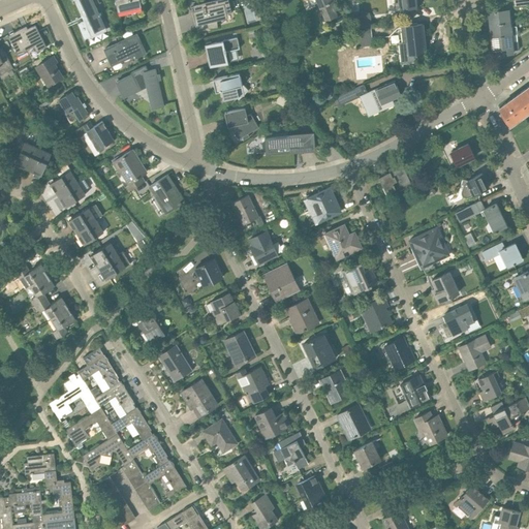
[(92,37),(106,31),(95,5),(100,3),(98,0),(74,0),(87,27),(81,29),(85,39),(91,36),(92,37)]
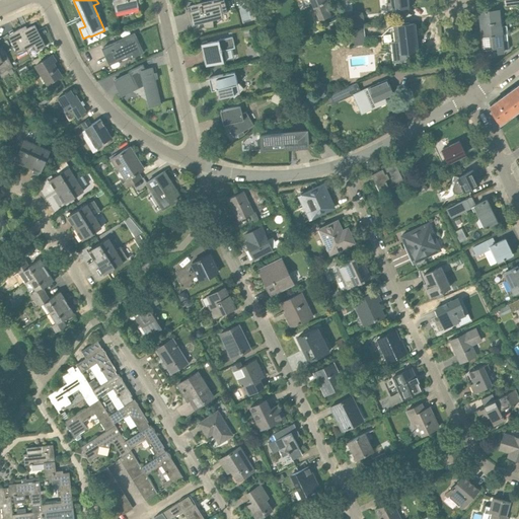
[(114,0),(117,12),(124,10),(126,16),(137,13),(136,7),(139,6),(137,0),(114,0)]
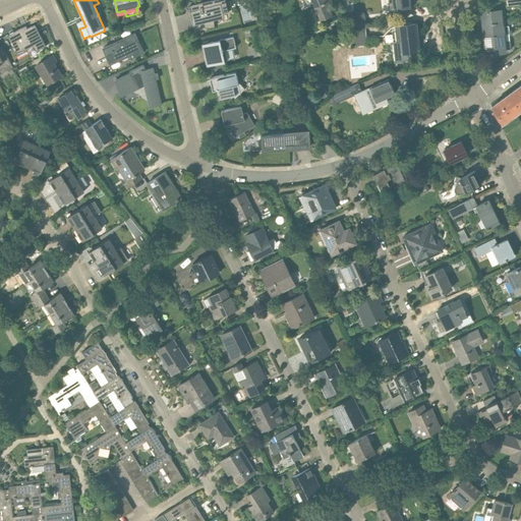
[(231,21),(229,11),(226,0),(209,0),(186,6),(187,11),(190,10),(193,24),(201,23),(203,29),(206,27),(206,29),(215,27),(215,25),(231,21)]
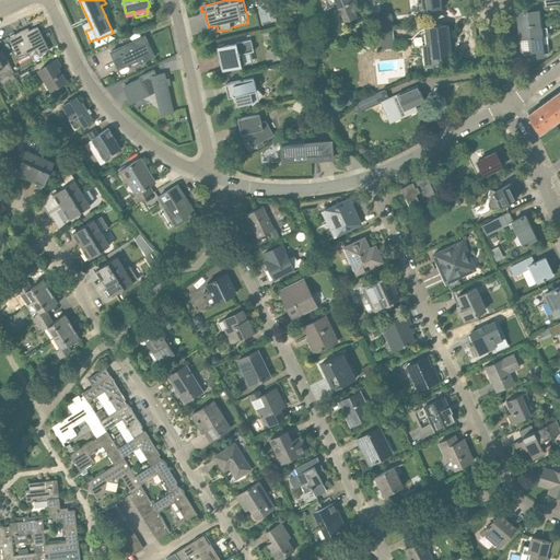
[(335,0),(345,22),(357,16),(350,3),(353,2),(352,0),(335,0)]
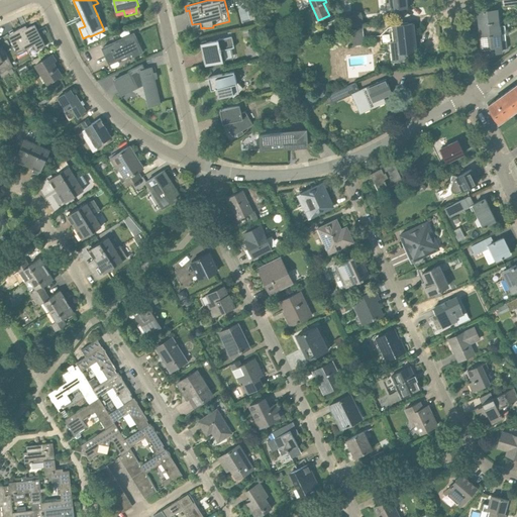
[(407,7),(406,0),(385,0),(387,9),(407,7)]
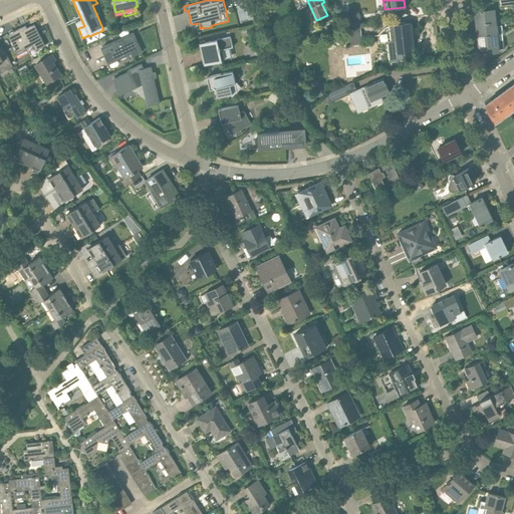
[(475,11),(476,24),(495,22),(494,7),(484,8),(484,11),(475,11)]
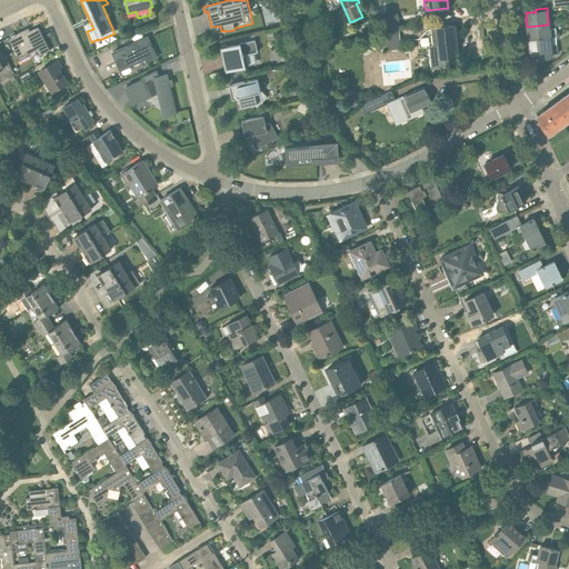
[(385,37),(399,35),(398,27),(400,27),(398,16),(381,17),(382,29),(383,29),(385,37)]
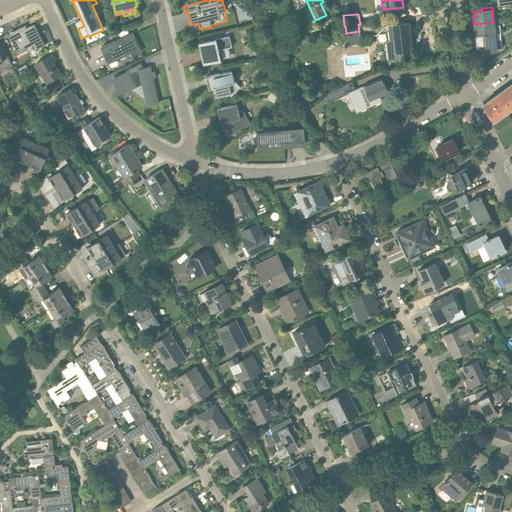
[(493,22),(474,24),(476,36),(495,34),(494,34),(500,33),(500,26),(494,26),(493,22)]
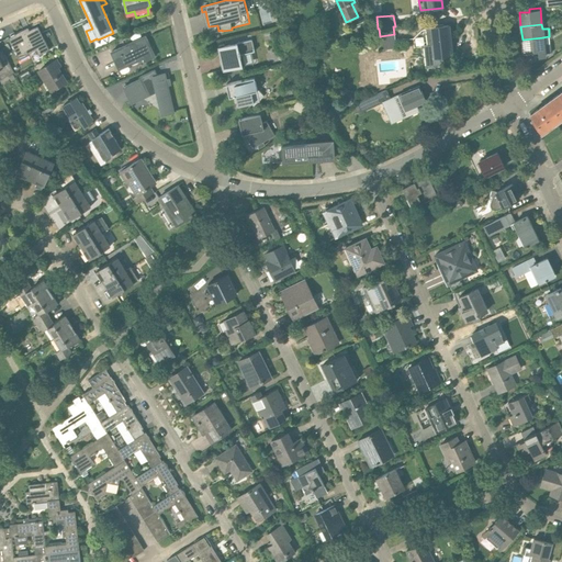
[(431,27),(426,30),(428,45),(424,46),(426,67),(444,65),(442,57),(450,56),(449,49),(452,48),(449,25),(431,27)]
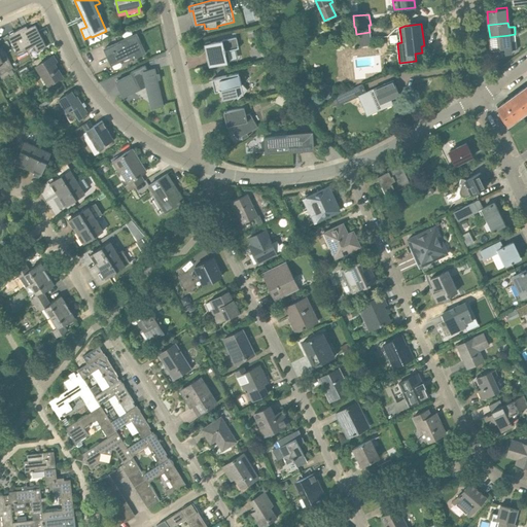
[(42,39),(35,25),(23,31),(22,28),(8,35),(16,53),(29,46),(32,54),(31,55),(33,60),(40,56),(38,50),(46,46),(42,39)]
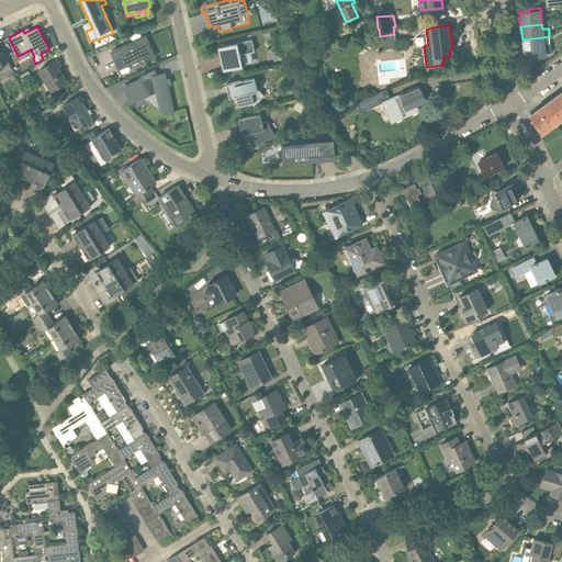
[(145,60),(155,56),(146,36),(111,52),(117,67),(135,59),(135,62),(144,58),(145,60)]
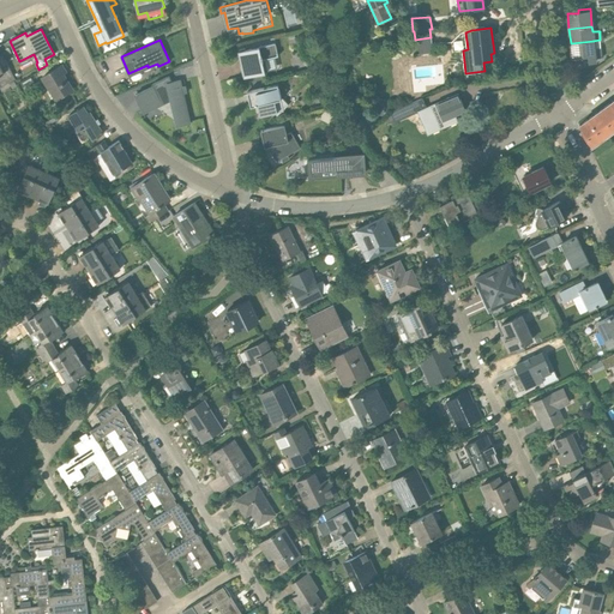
[(594,41),(571,43),(572,58),(583,56),(583,60),(595,59),(594,41)]
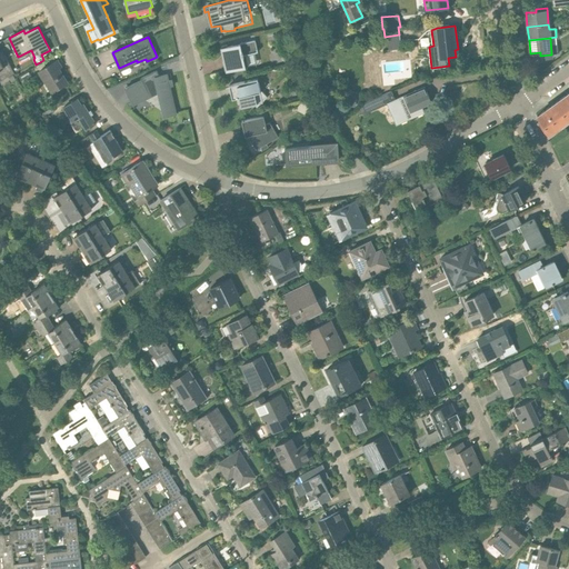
[(220,48),(226,72),(246,68),(243,56),(258,52),(256,40),(220,48)]
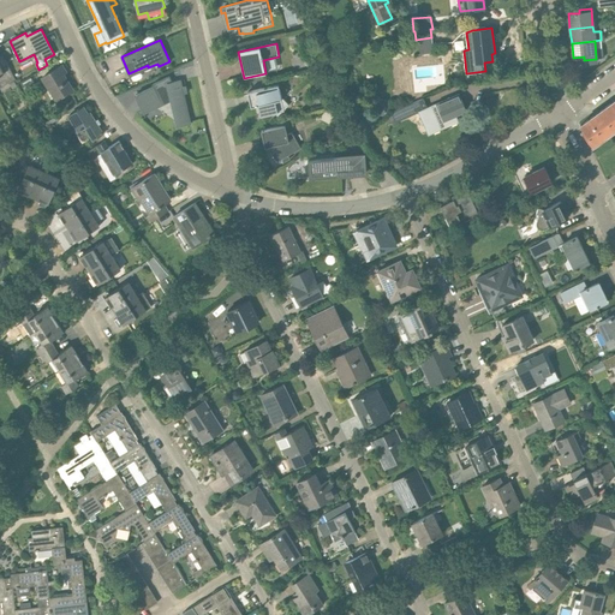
[(0,75),(4,73),(9,83),(15,81),(5,60),(0,61),(0,75)]
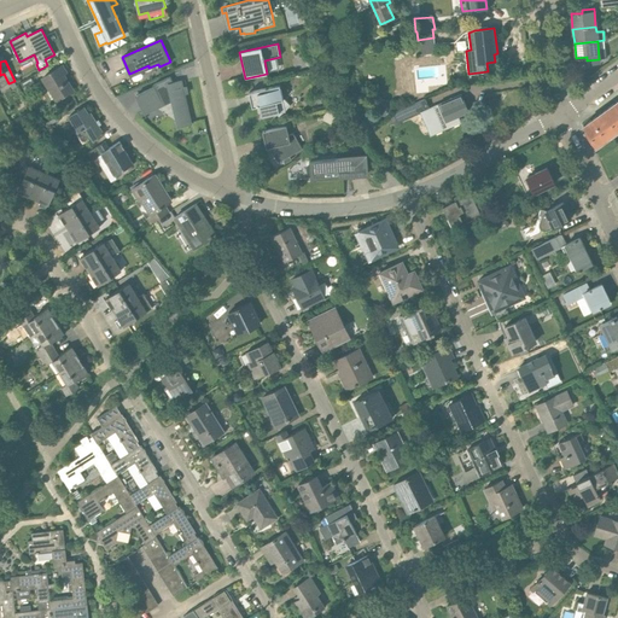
[(59,98),(73,89),(59,68),(44,77),(50,89),(53,87),(59,98)]
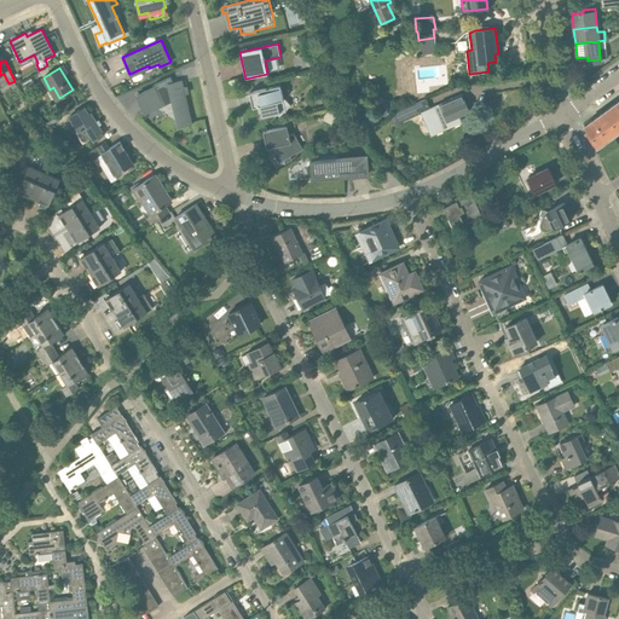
[(27,90),(35,85),(30,79),(23,84),(27,90)]
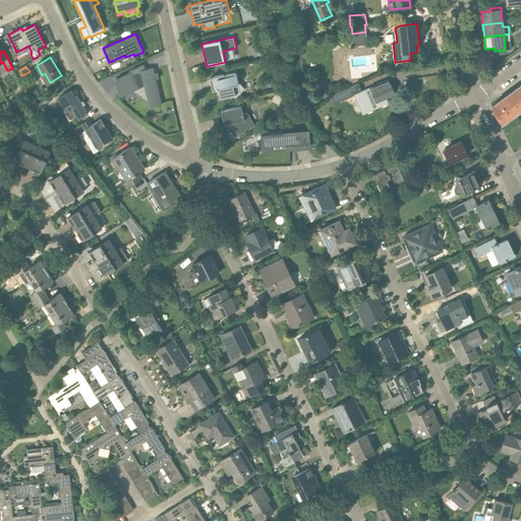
[(131,73),(115,81),(122,97),(122,96),(121,94),(130,90),(131,93),(132,92),(131,89),(145,82),(145,85),(150,107),(161,104),(156,80),(154,74),(153,69),(146,70),(143,66),(130,72),(131,73)]
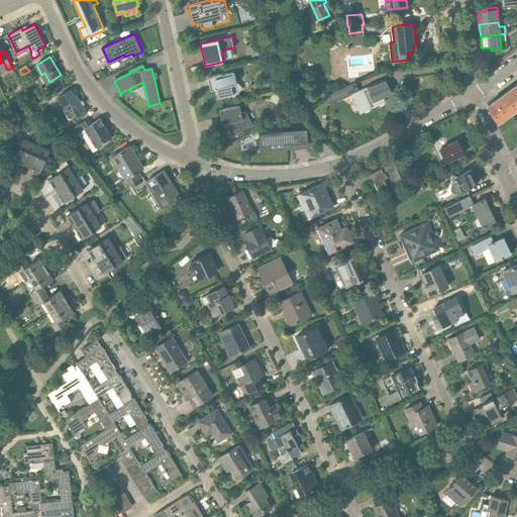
[(236,82),(233,72),(208,77),(211,90),(217,88),(219,98),(231,95),(233,98),(237,94),(238,93),(243,88),(237,82),(236,82)]
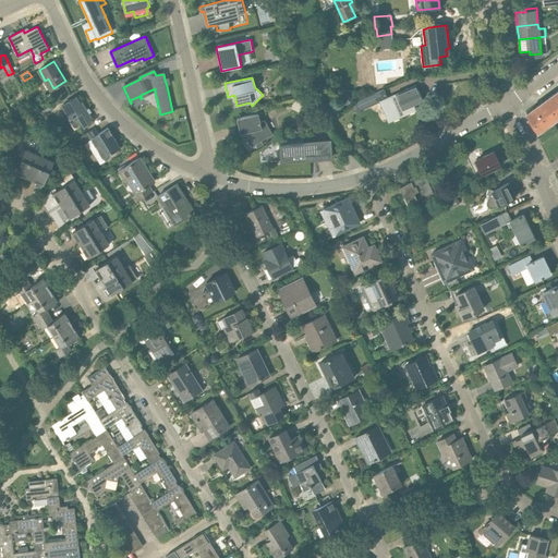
[(423,100),(416,86),(387,99),(384,91),(355,102),(359,110),(370,106),(370,107),(383,101),(390,121),(416,110),(413,105),(423,100)]
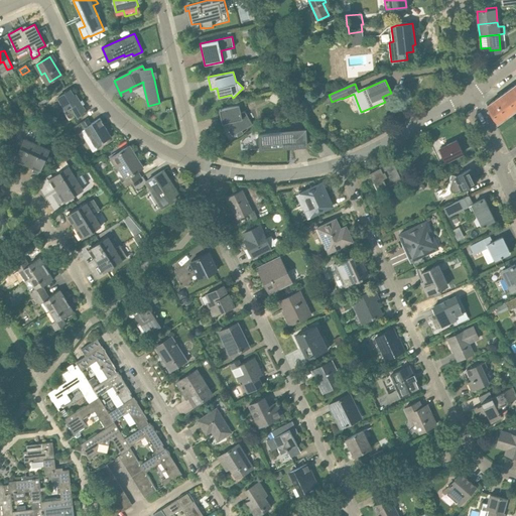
[(323,97),(324,88),(317,87),(317,85),(310,84),(309,95),(323,97)]
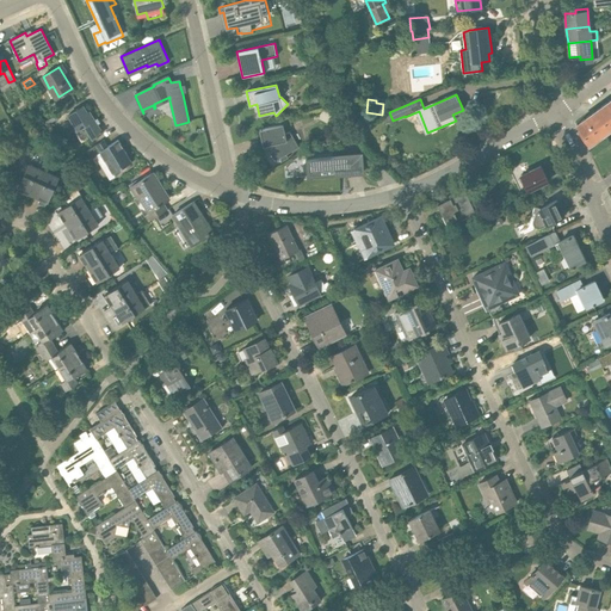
[(87,113),(84,106),(68,116),(78,130),(75,131),(82,143),(91,137),(92,140),(103,133),(90,112),(87,113)]
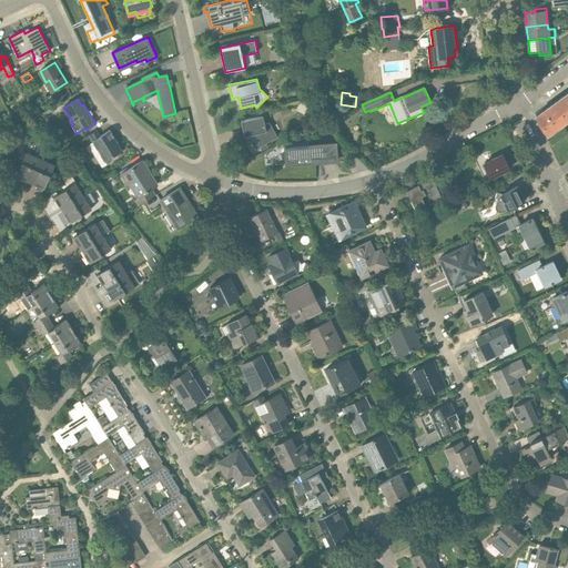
[(567,120),(567,111),(559,99),(554,103),(548,107),(549,107),(536,115),(539,120),(538,121),(548,135),(567,120)]
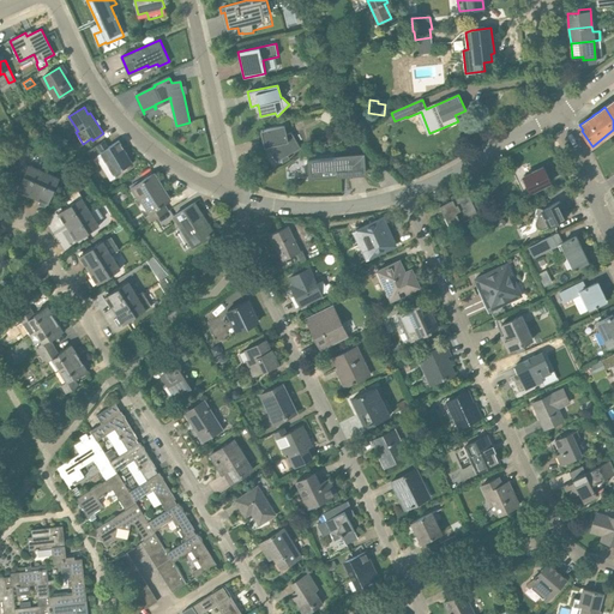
[(55,116),(44,122),(48,130),(59,124),(55,116)]
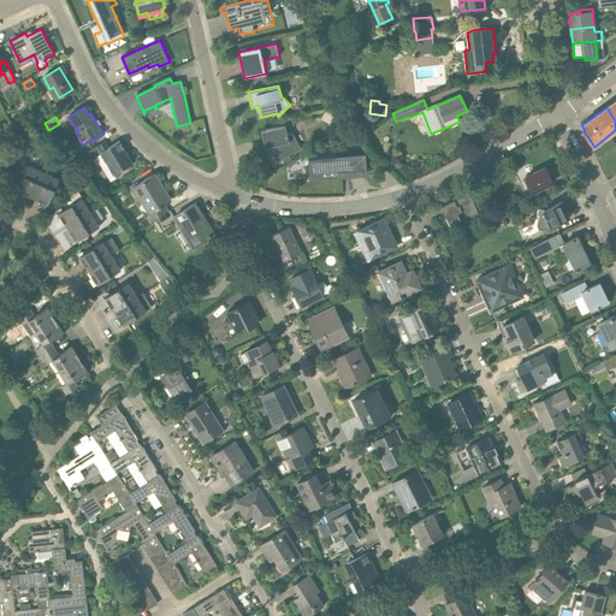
[(350,120),(337,128),(339,132),(353,125),(350,120)]
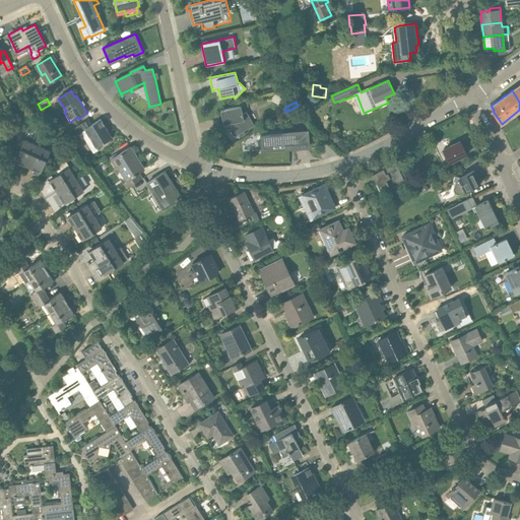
[(306,114),(310,112),(311,108),(308,102),(302,105),(306,114)]
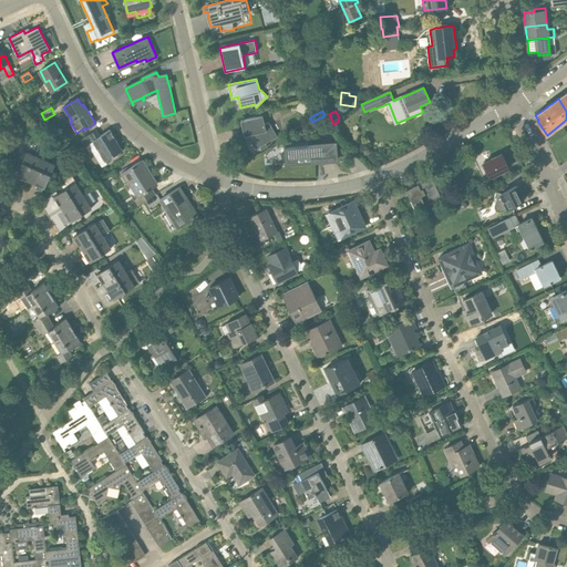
[(265,124),(263,115),(241,121),(245,135),(250,134),(251,141),(254,145),(256,150),(260,146),(261,151),(267,146),(266,143),(277,136),(269,123),(265,124)]
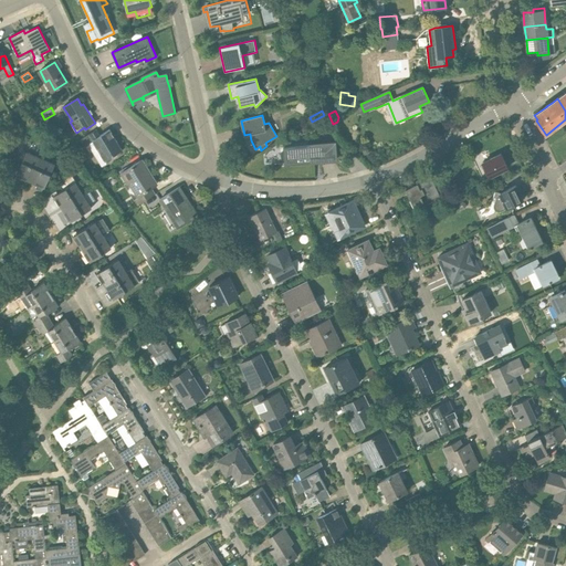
[(100,136),(96,129),(81,139),(85,147),(93,142),(105,160),(122,150),(109,129),(100,136)]
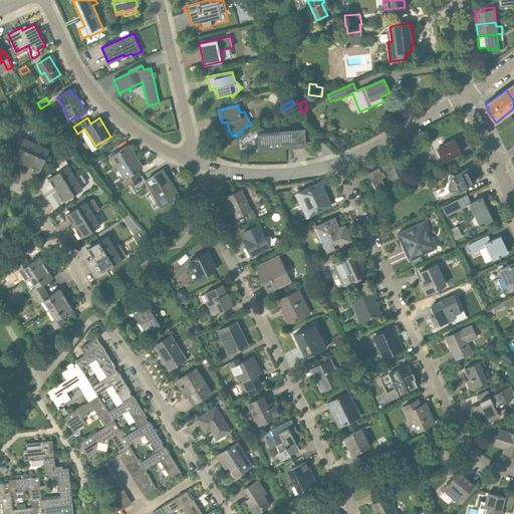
[(53,132),(55,126),(48,122),(45,127),(53,132)]
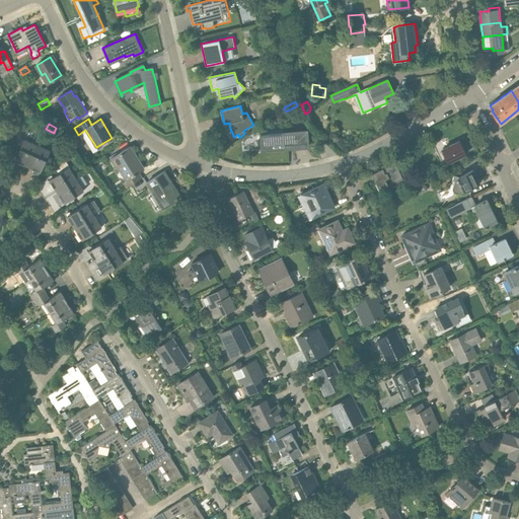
[(284,131),(260,133),(261,150),(309,147),(308,129),(306,130),(306,124),(284,125),(284,131)]
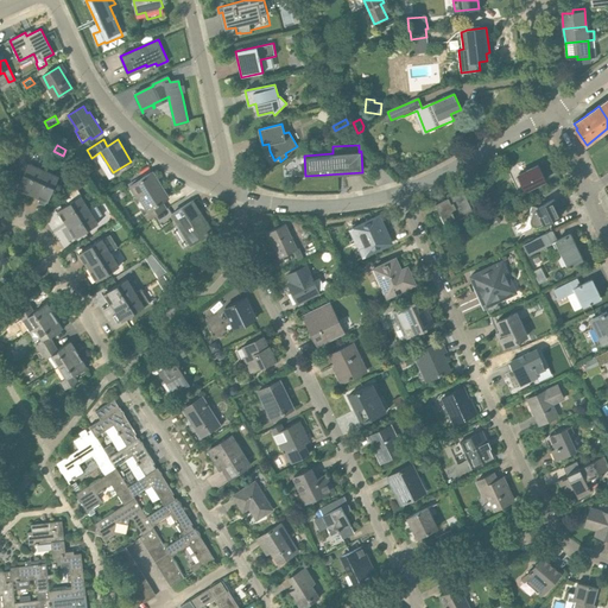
[(33,194),(44,170),(29,164),(18,188),(33,194)]
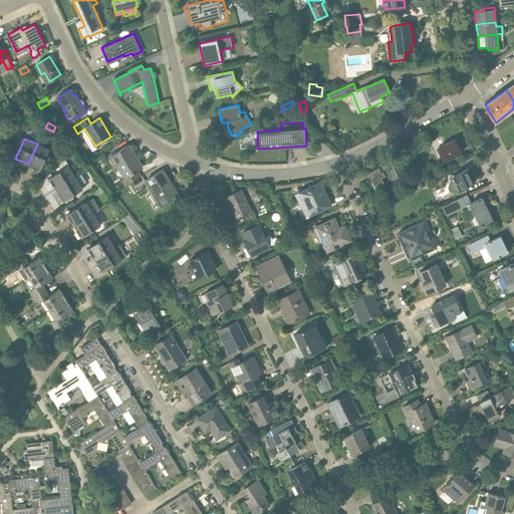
[(444,161),(461,153),(455,141),(439,148),(444,161)]
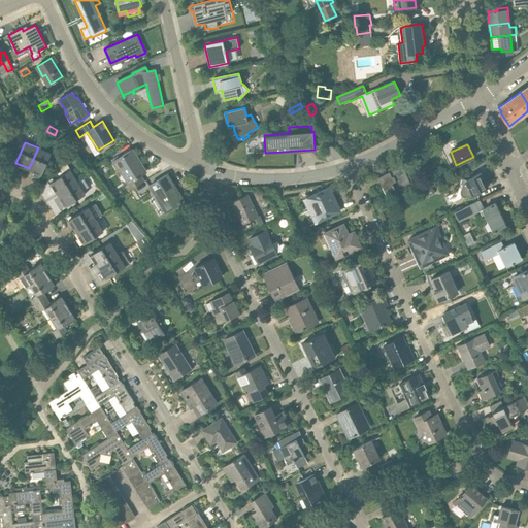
[(51,154),(38,147),(29,168),(34,171),(33,175),(39,177),(41,173),(41,174),(51,154)]
